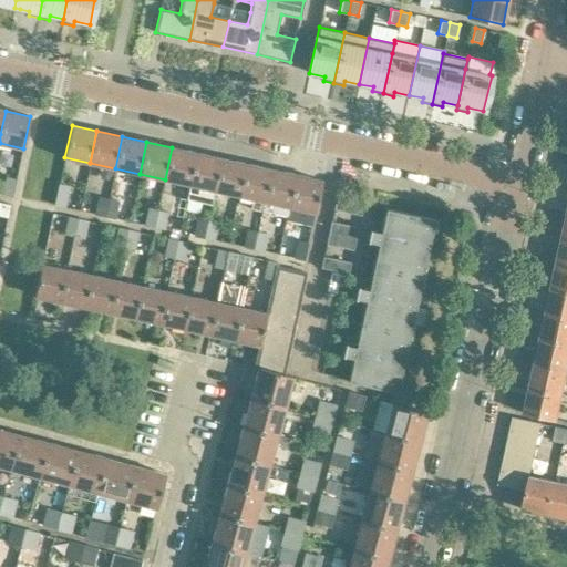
[(197,153),(172,147),(165,179),(189,185),(197,153)]
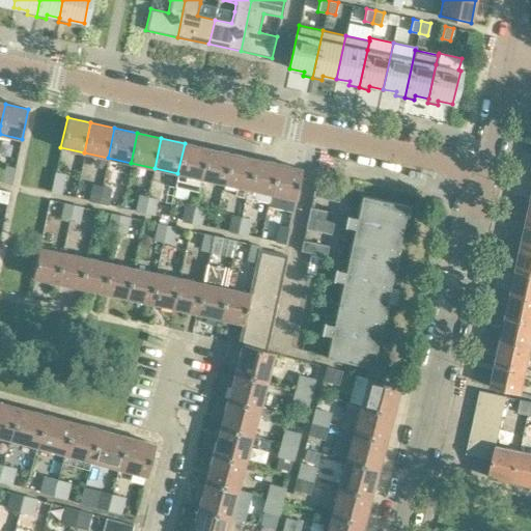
[(177,173),(175,186),(198,191),(201,178),(207,148),(185,143),(177,173)]
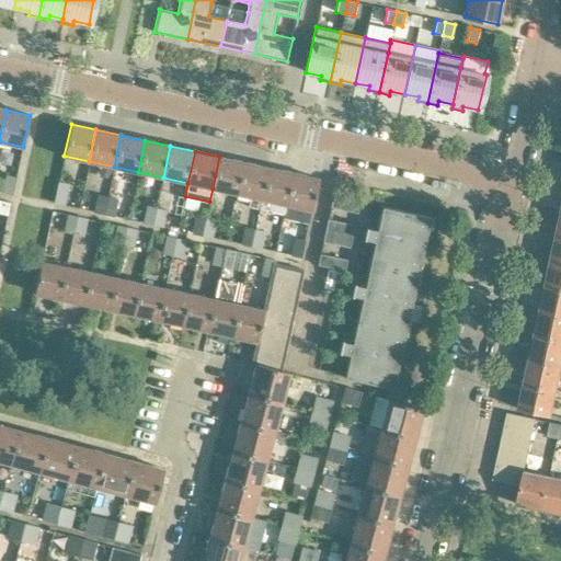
[(244,162),(219,157),(213,189),(237,194),(244,162)]
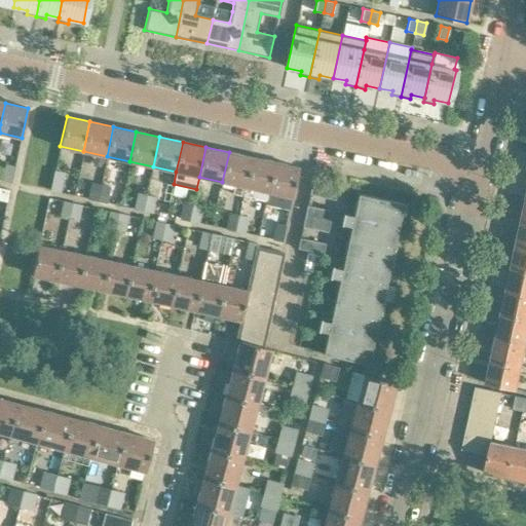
[(252,157),(229,152),(222,182),(234,185),(232,192),(243,195),(246,187),(252,157)]
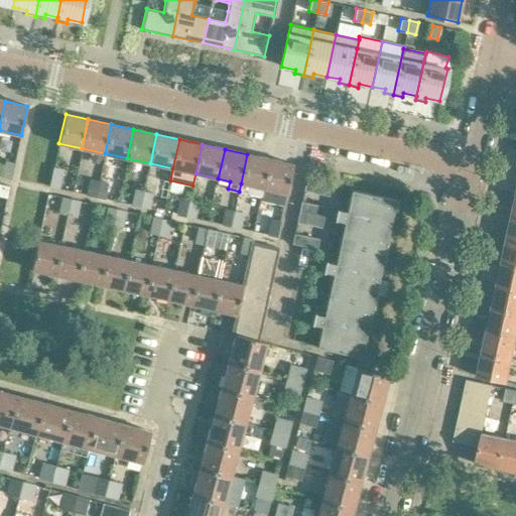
[(247,154),(241,183),(239,191),(262,197),(270,159),(247,154)]
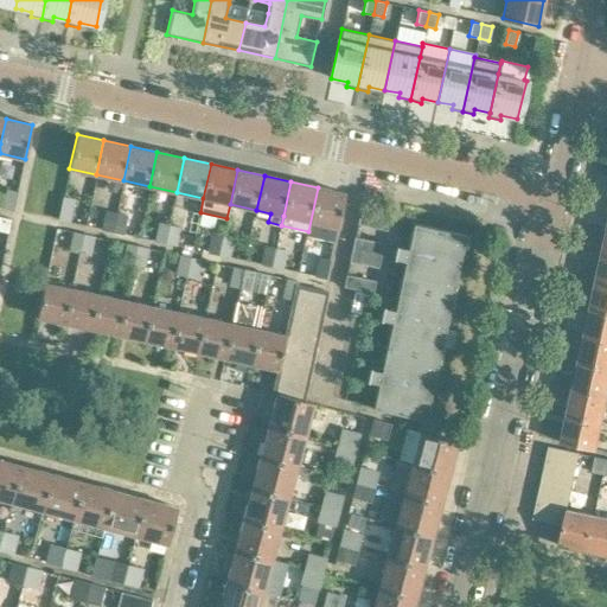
[(318,187),(311,222),(337,228),(343,204),(345,193),(318,187)]
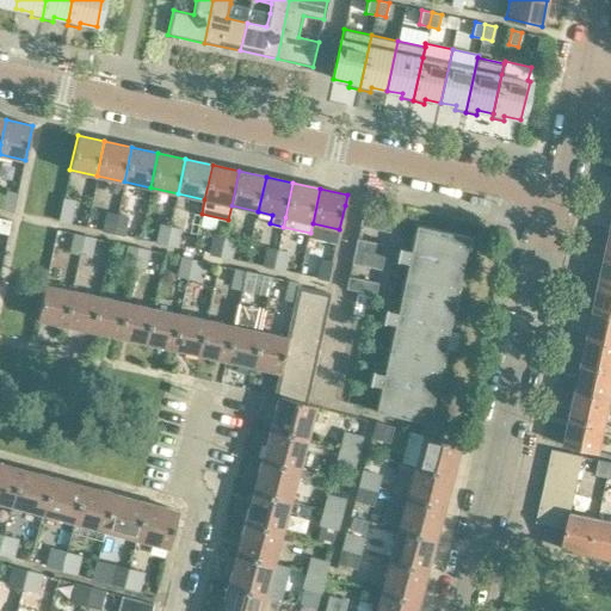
[(7,191),(4,209),(13,211),(17,193),(7,191)]
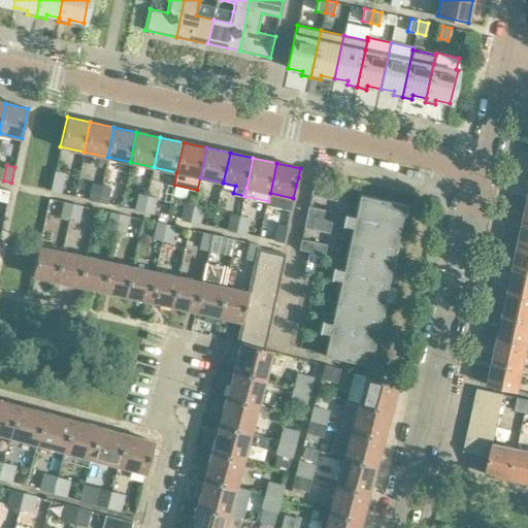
[(64,173),(55,171),(51,191),(60,193),(64,173)]
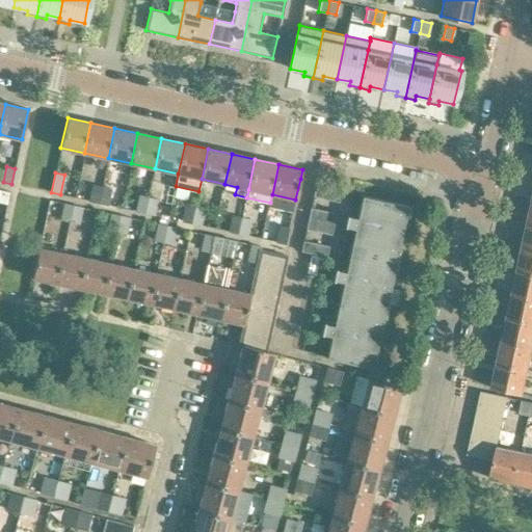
[(89,201),(98,203),(101,187),(92,185),(89,201)]
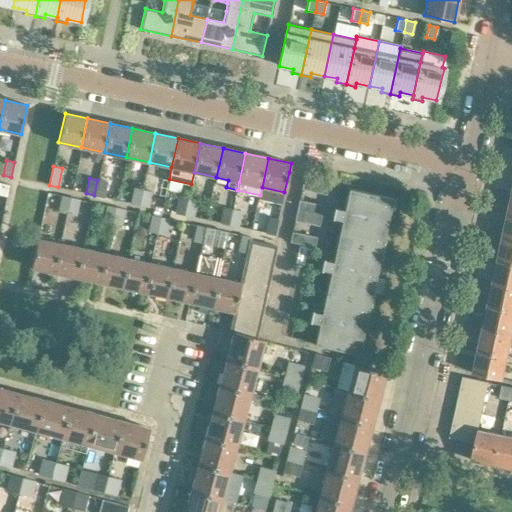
[(329,184),(304,178),(301,189),(326,195),(329,184)]
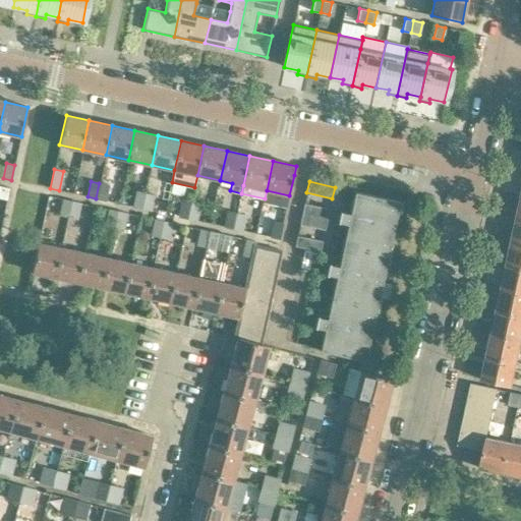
[(108,185),(99,183),(96,198),(105,200),(108,185)]
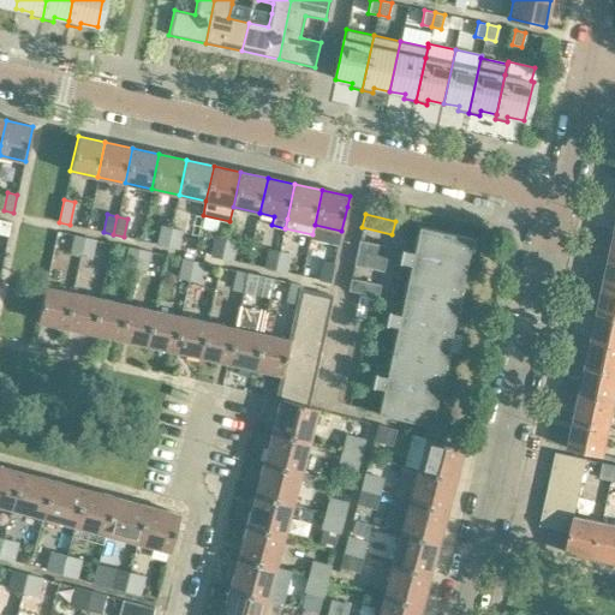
[(157,244),(167,246),(172,228),(161,226),(157,244)]
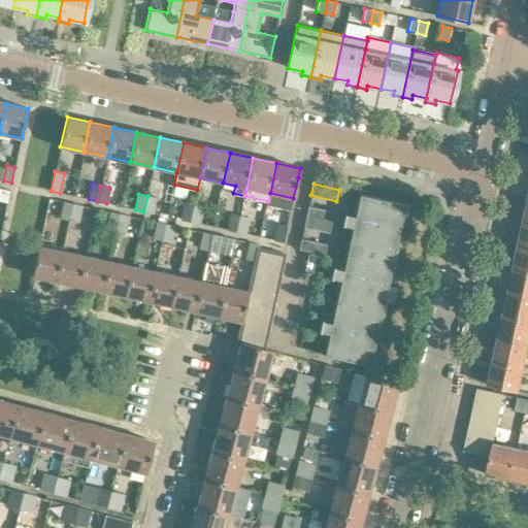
[(348,249),(393,258),(405,204),(359,194),(355,217),(345,215),(345,213),(344,213),(342,225),(343,225),(353,227),(348,249)]
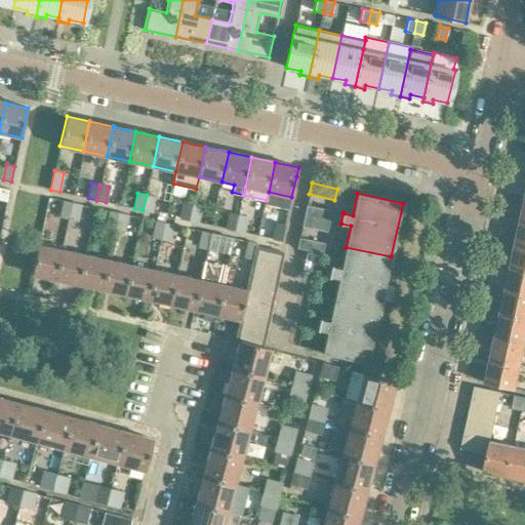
[(155,197),(147,195),(143,210),(152,212),(155,197)]
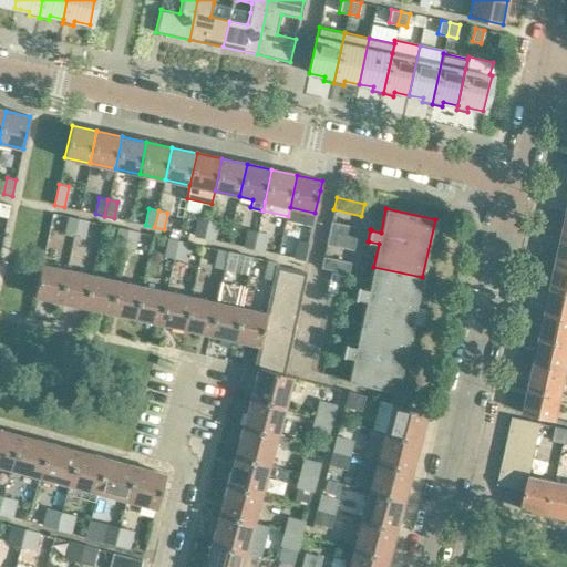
[(64,234),(74,236),(78,219),(68,217),(64,234)]
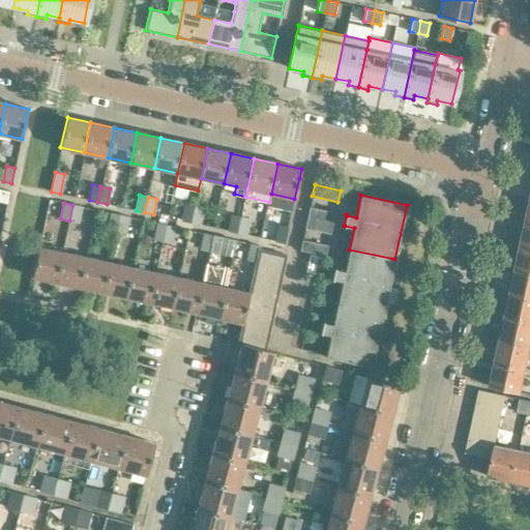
[(82,207),(72,205),(69,221),(78,223),(82,207)]
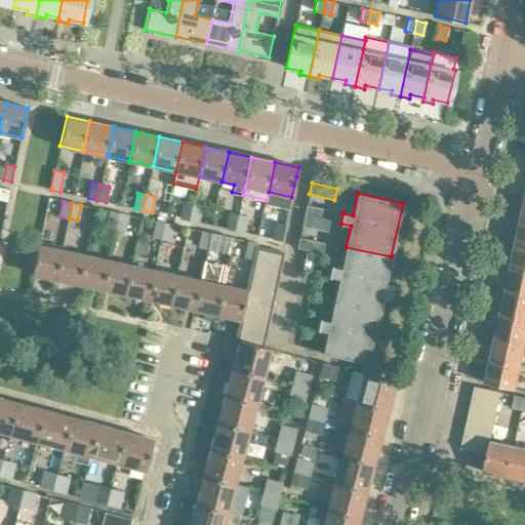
[(180,218),(190,220),(193,205),(184,203),(180,218)]
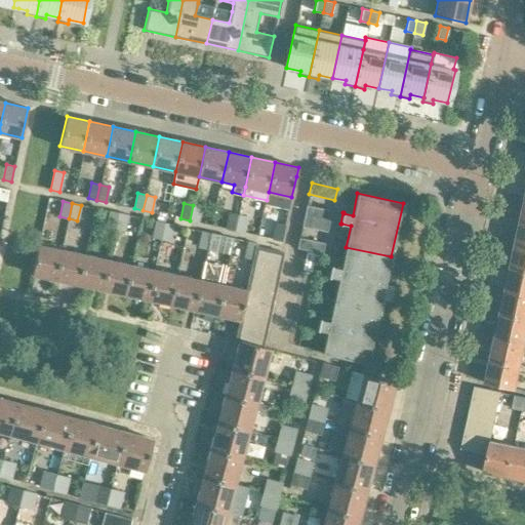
[(201,207),(193,205),(190,220),(198,223),(201,207)]
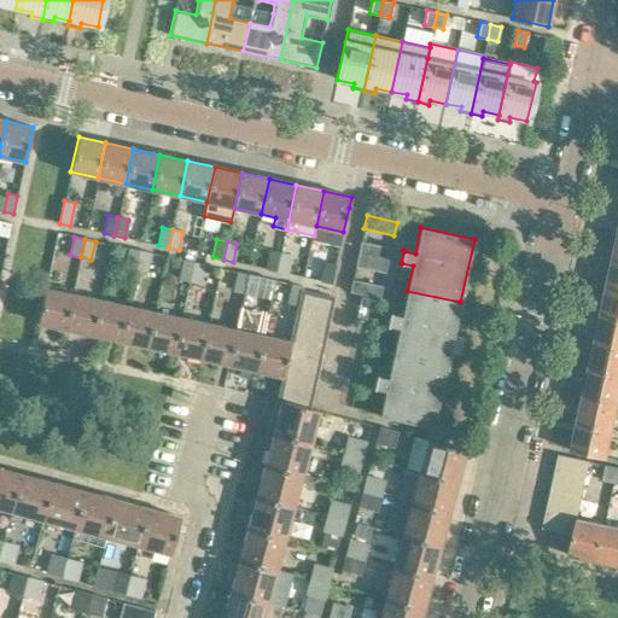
[(361,242),(355,267),(385,273),(391,248),(361,242)]
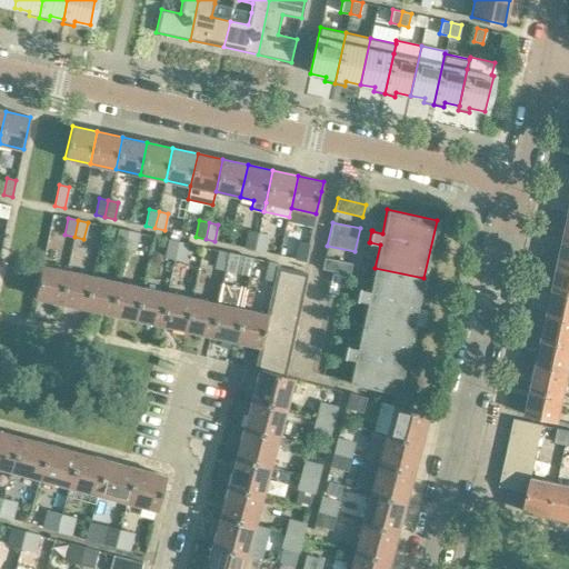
[(115,246),(125,248),(128,231),(118,229),(115,246)]
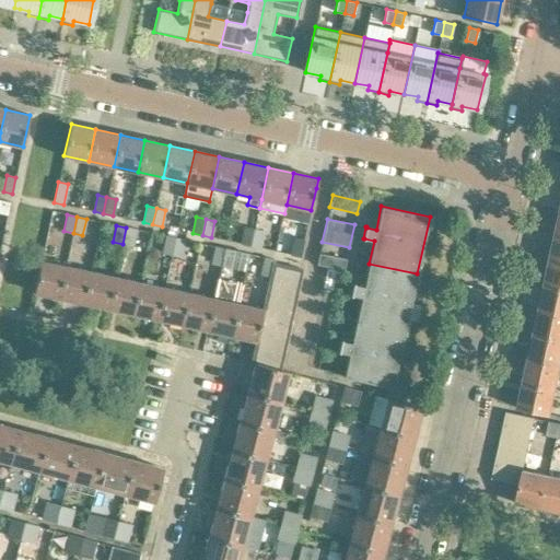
[(136,230),(126,228),(123,244),(131,246),(136,230)]
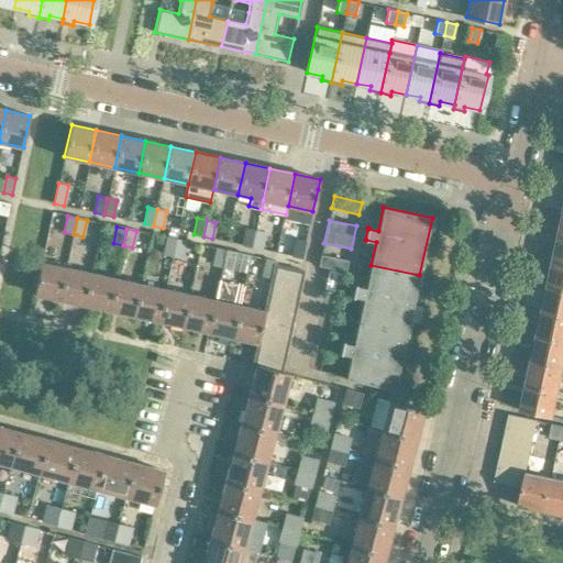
[(243,245),(253,247),(256,231),(246,229),(243,245)]
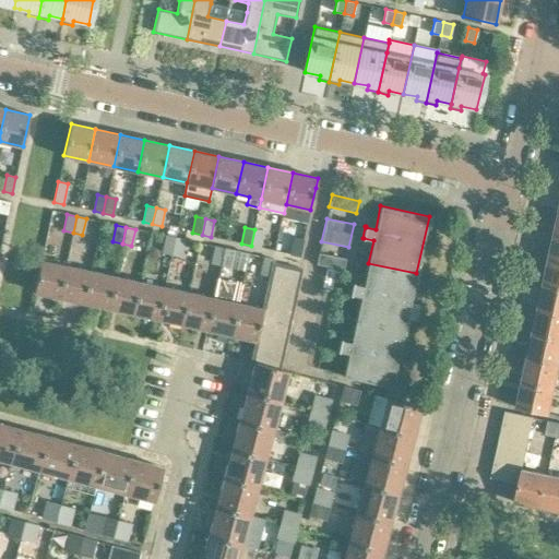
[(264,232),(254,229),(251,246),(260,248),(264,232)]
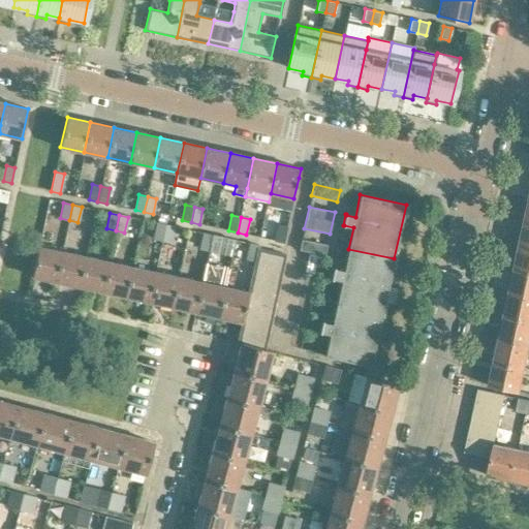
[(528,222),(525,221),(520,245),(528,246),(528,222)]
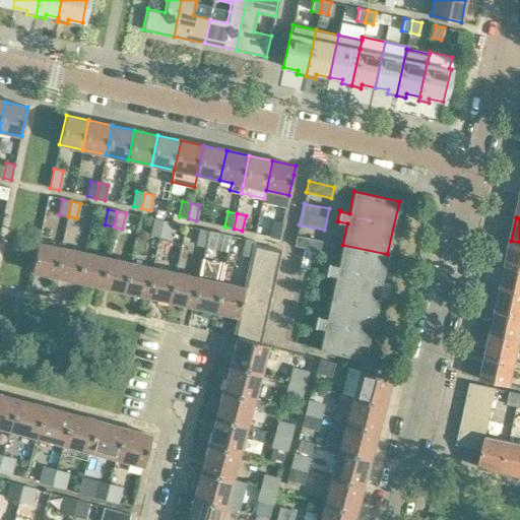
[(150,235),(159,237),(163,221),(153,219),(150,235)]
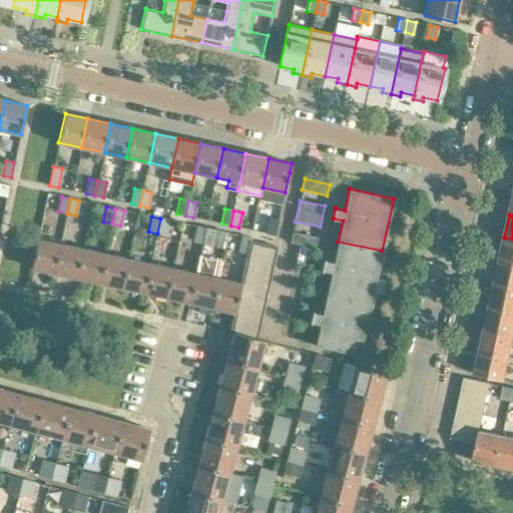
[(169,219),(160,218),(157,233),(165,234),(169,219)]
